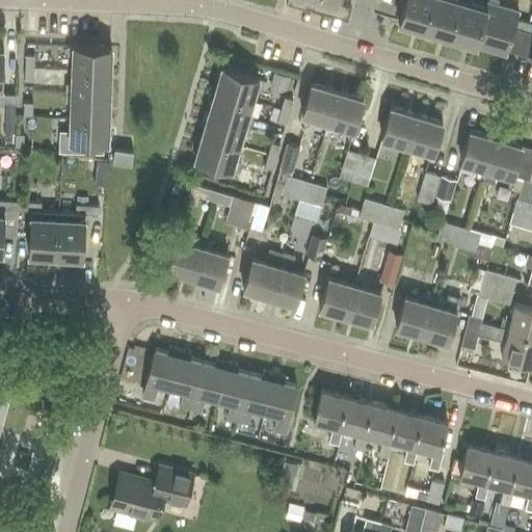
[(404,0),(399,21),(426,29),(433,0),(404,0)]
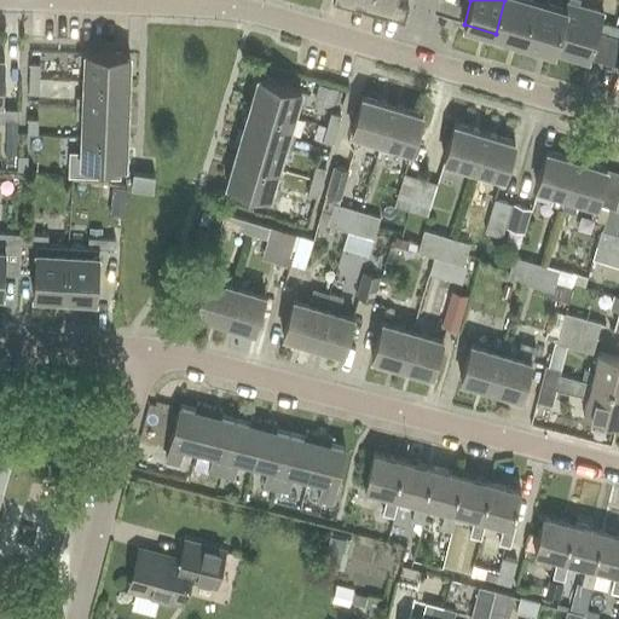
[(504,0),(496,34),(524,42),(534,0),(504,0)]
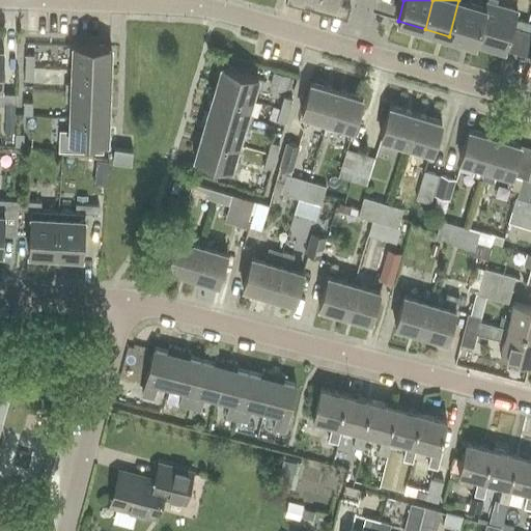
[(459,0),(458,0),(449,36),(474,44),(485,7),(459,0)]
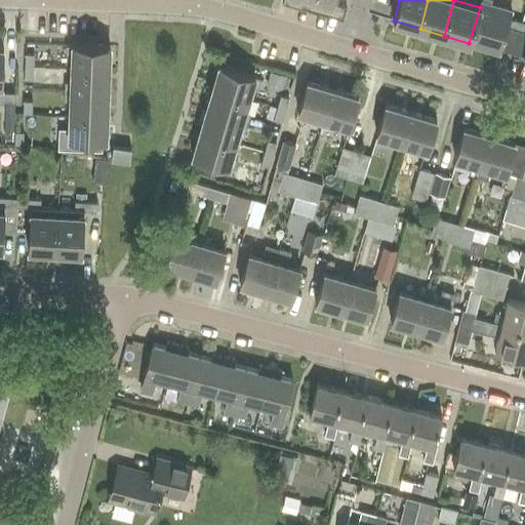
[(522,21),(511,17),(513,10),(491,4),(492,0),(482,0),(482,2),(481,1),(480,7),(469,43),(499,52),(508,26),(519,29),(522,21)]
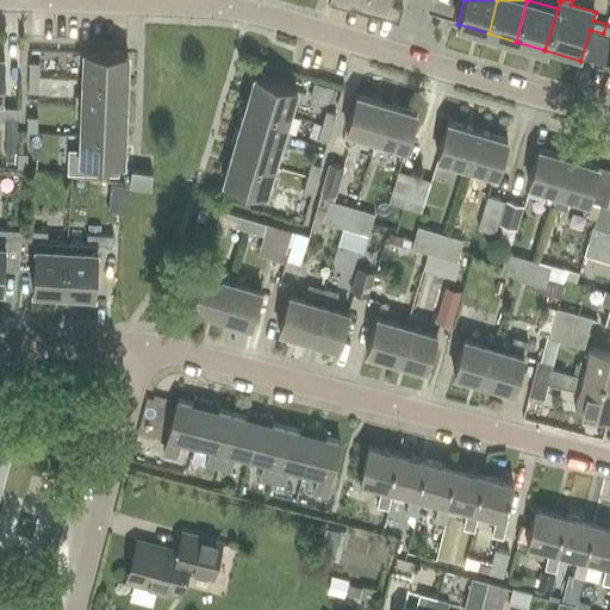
[(128,53),(88,50),(85,50),(85,51),(78,51),(76,62),(83,63),(83,78),(87,79),(126,80),(128,53)]
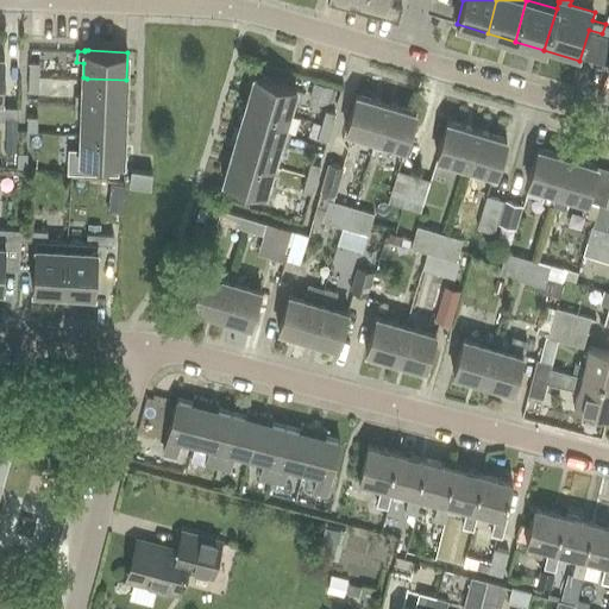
[(5,56),(0,55),(0,115),(18,117),(18,107),(2,106),(5,56)]
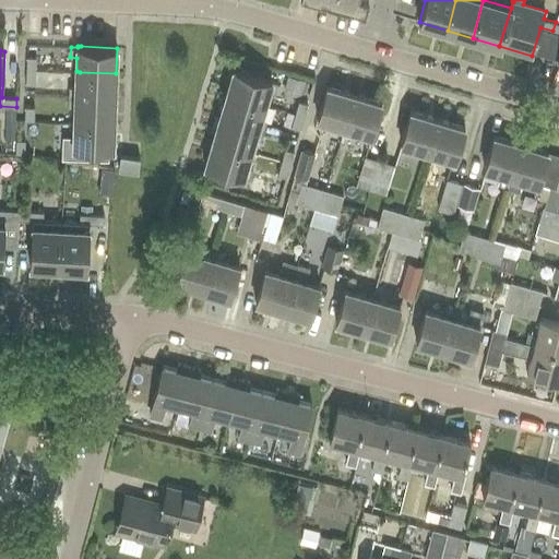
[(26,70),(36,70),(37,57),(27,56),(26,70)]
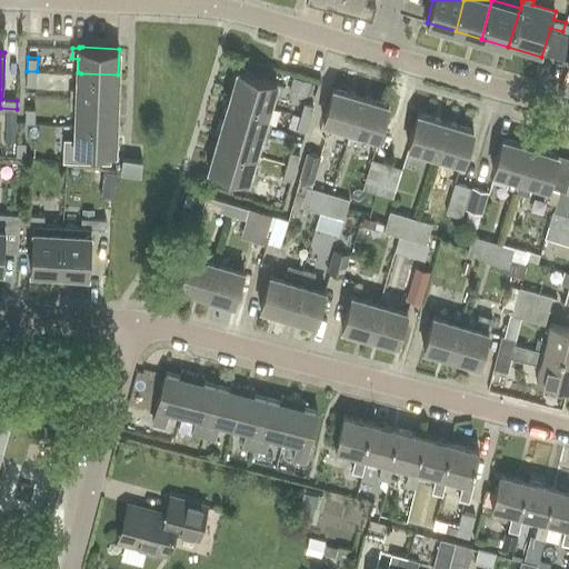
[(238,70),(230,96),(269,107),(273,92),(280,95),(282,85),(276,82),(277,81),(238,70)]
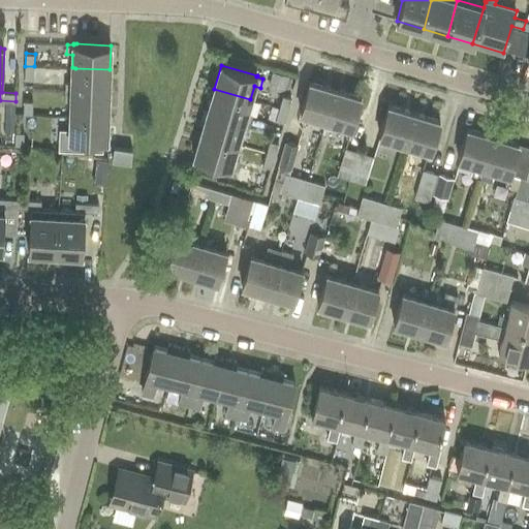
[(34,80),(34,66),(25,66),(25,80),(34,80)]
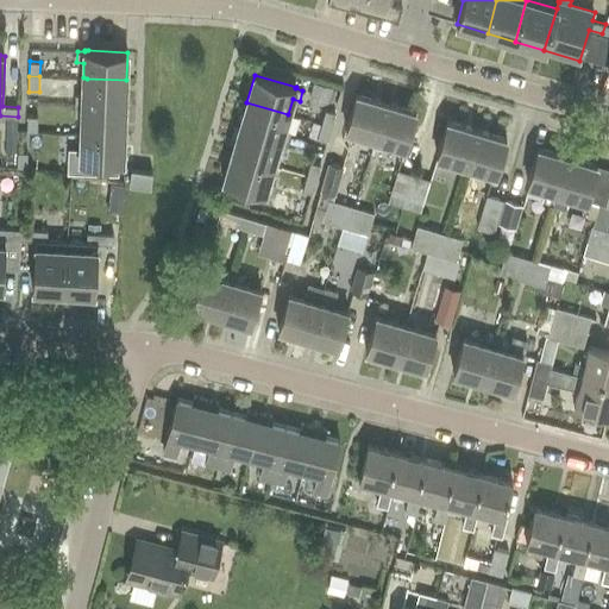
[(126,80),(87,79),(83,77),(82,94),(75,94),(75,105),(86,106),(125,107),(126,80)]
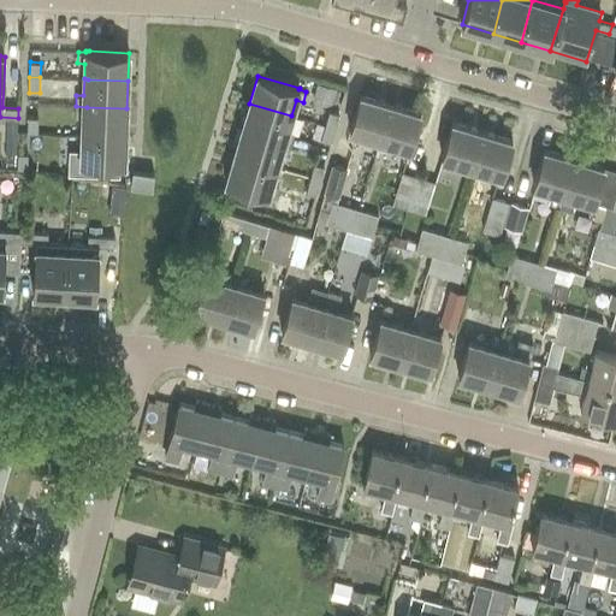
[(325,78),(319,95),(339,102),(345,86),(325,78)]
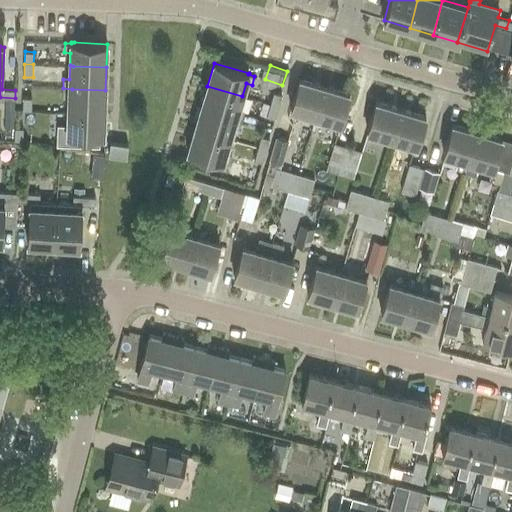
[(316,116),(324,87),(300,79),(291,109),(303,113),(301,120),(313,124),(316,116)]
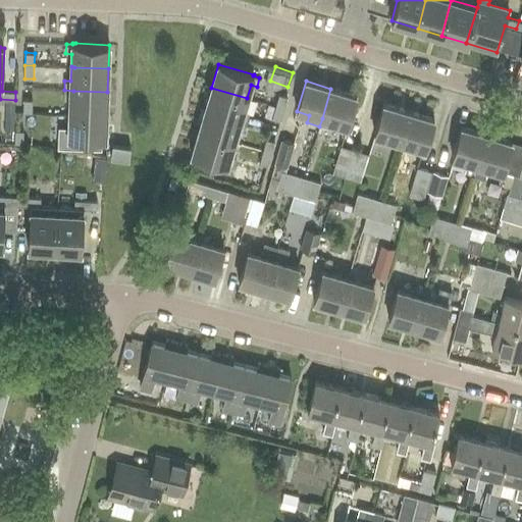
[(247,98),(211,88),(205,110),(246,122),(249,113),(243,111),(247,98)]
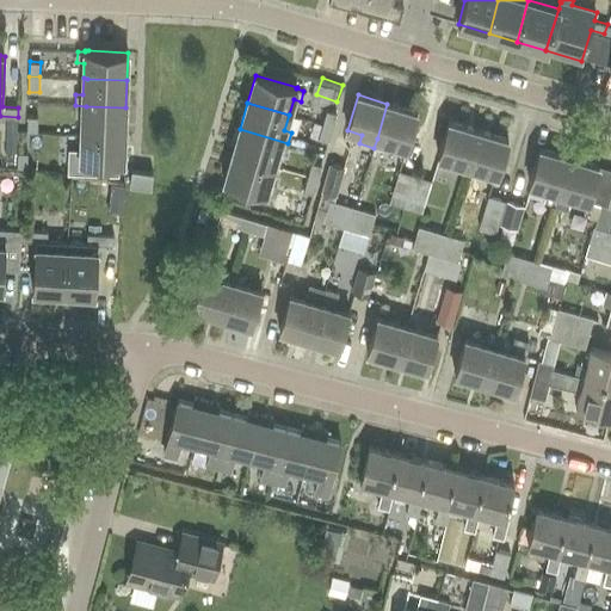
[(377,139),(374,148),(386,152),(388,142),(406,148),(417,112),(387,104),(377,139)]
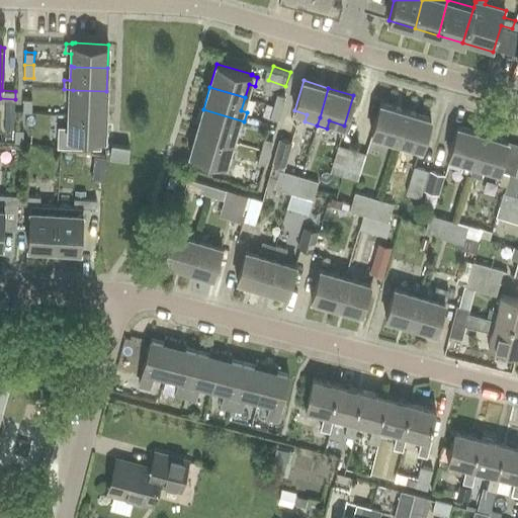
[(106,91),(73,90),(64,89),(64,99),(70,99),(69,113),(73,113),(106,114),(106,91)]
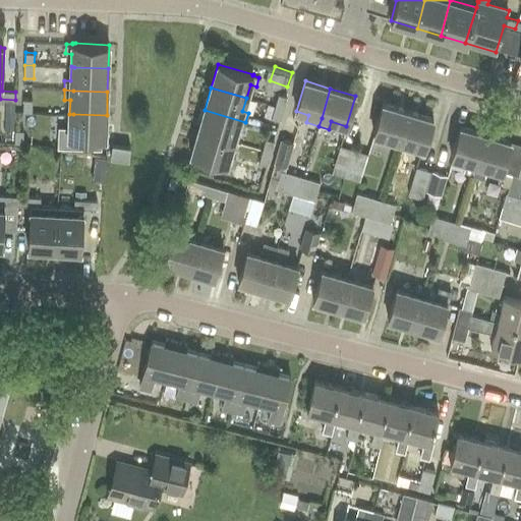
[(275,106),(283,109),(287,97),(278,94),(275,106)]
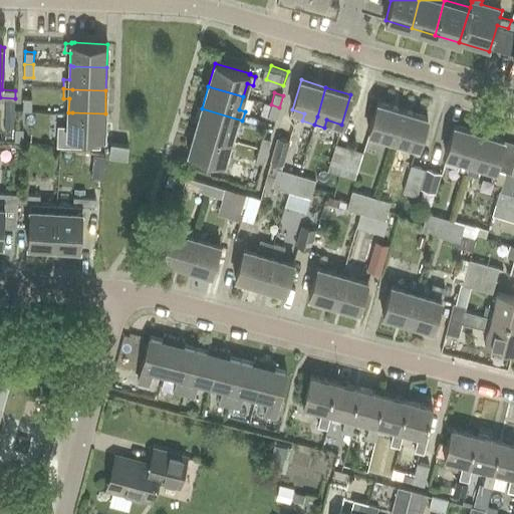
[(32,97),(23,97),(23,110),(32,110),(32,97)]
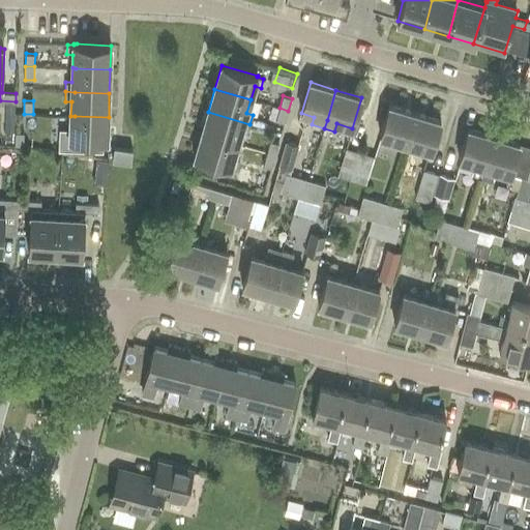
[(406,144),(415,113),(389,106),(380,137),(395,141),(393,148),(404,150),(406,144)]
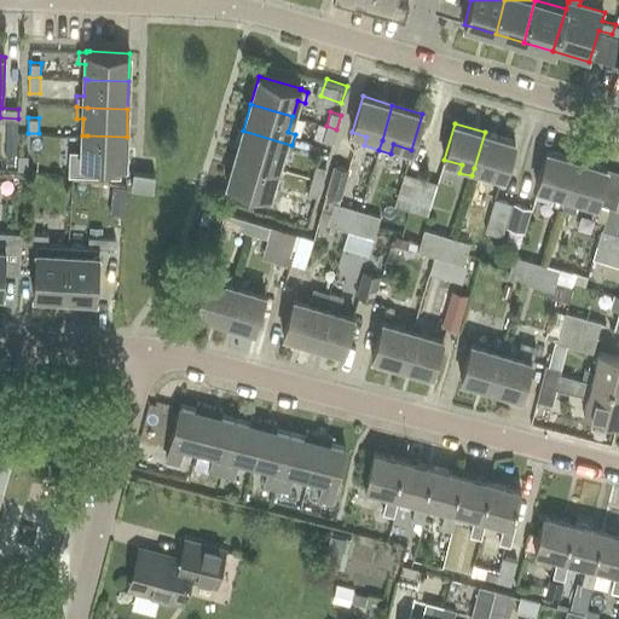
[(327,126),(322,140),(333,144),(336,129),(327,126)]
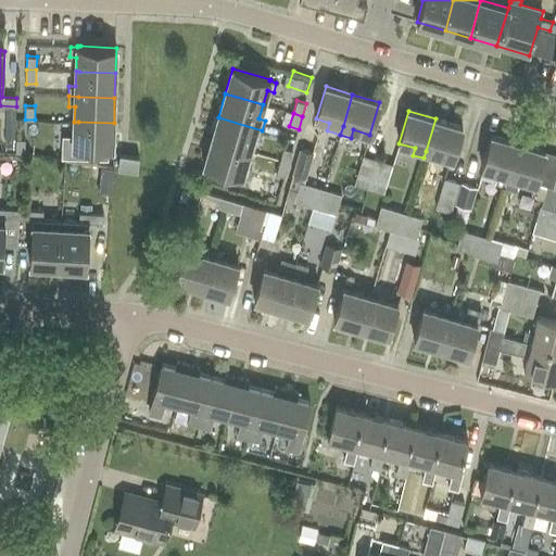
[(260,140),(262,130),(218,117),(211,140),(249,152),(253,138),(260,140)]
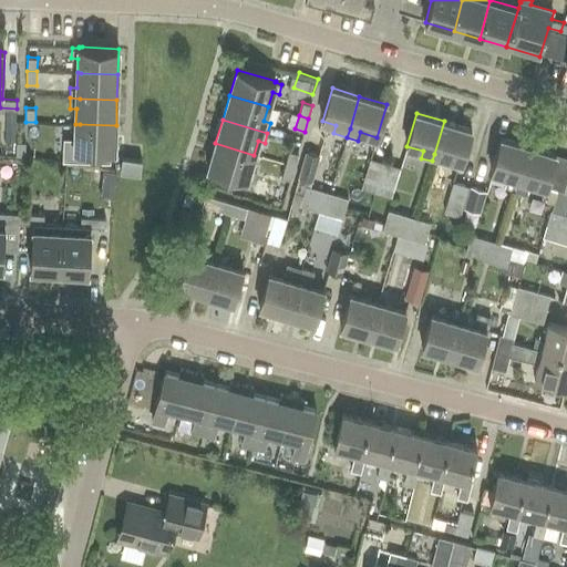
[(444,121),(434,154),(462,162),(472,130),(444,121)]
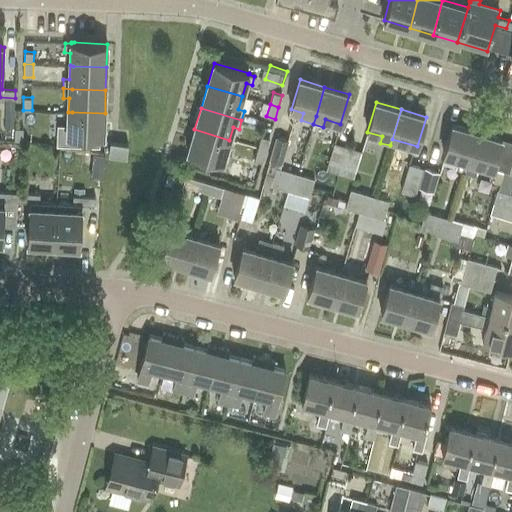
[(67,135),(104,136),(105,113),(72,112),(68,112),(67,135)]
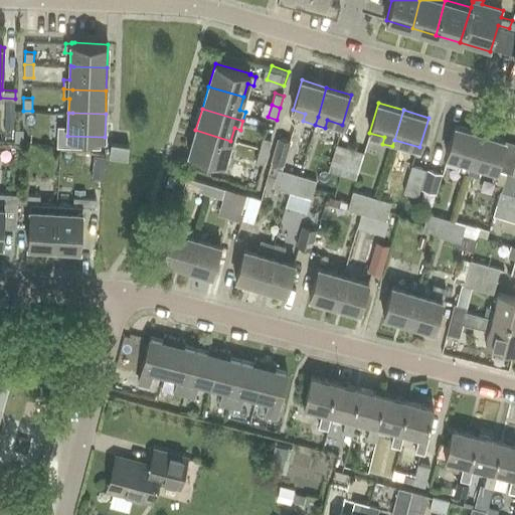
[(470,169),(480,133),(455,126),(447,155),(461,159),(459,166),(470,169)]
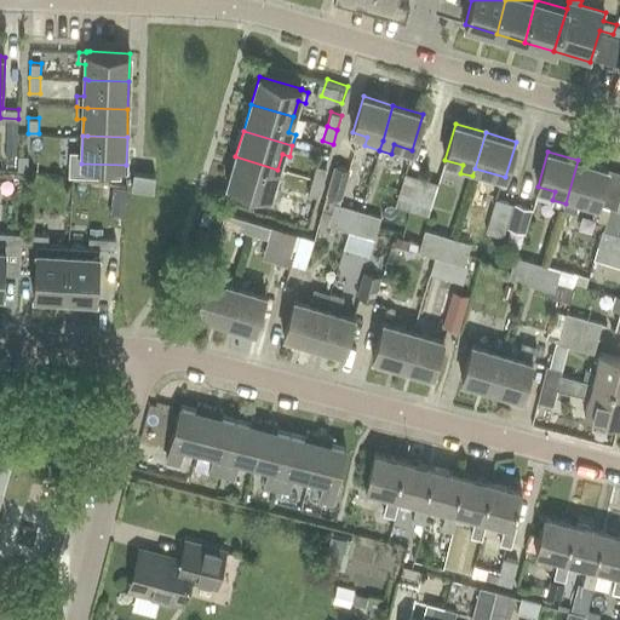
[(18,154),(17,170),(28,170),(28,155),(18,154)]
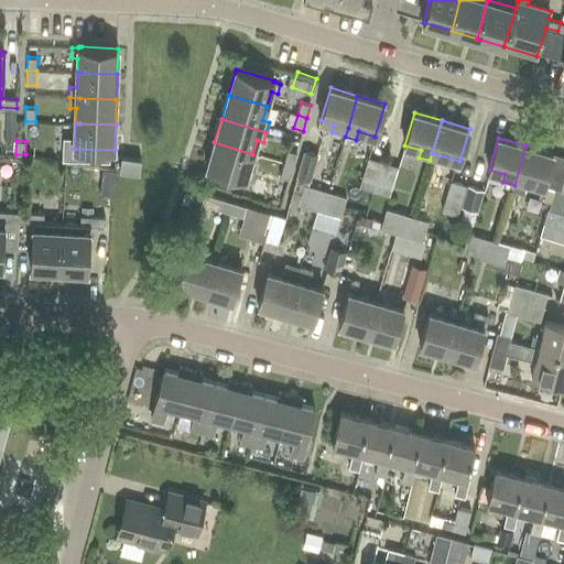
[(252,154),(214,142),(206,167),(245,179),(246,177),(252,180),(255,170),(248,169),(252,154)]
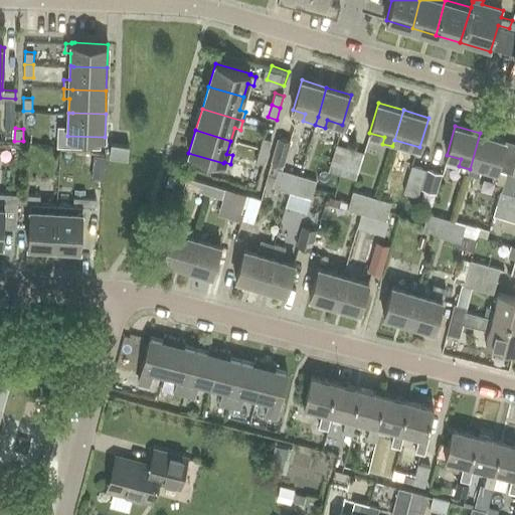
[(480,133),(470,169),(468,175),(477,178),(481,166),(496,170),(505,140),(480,133)]
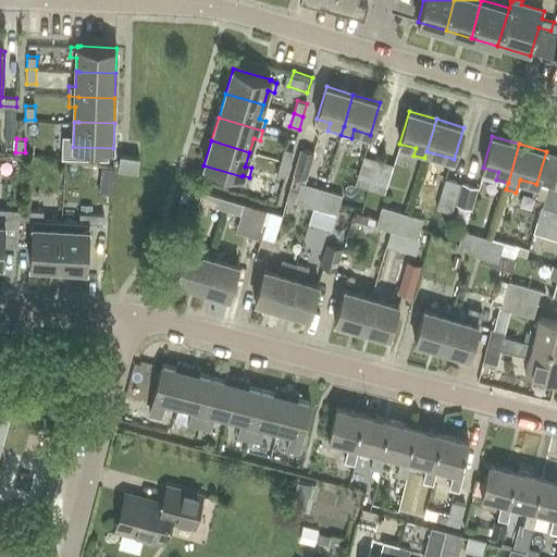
[(289,163),(293,150),(283,148),(279,161),(289,163)]
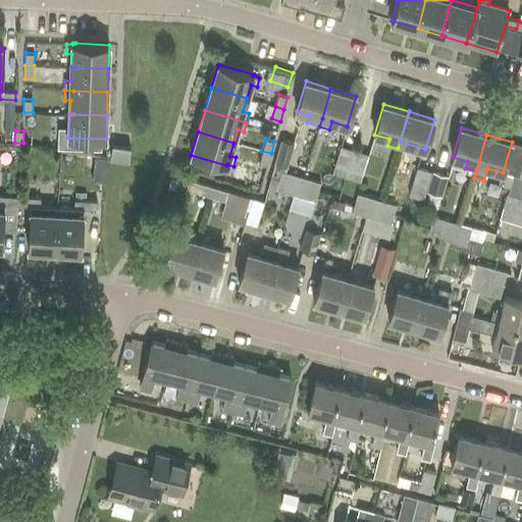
[(297,186),(300,176),(286,172),(295,143),(281,139),(270,177),(297,186)]
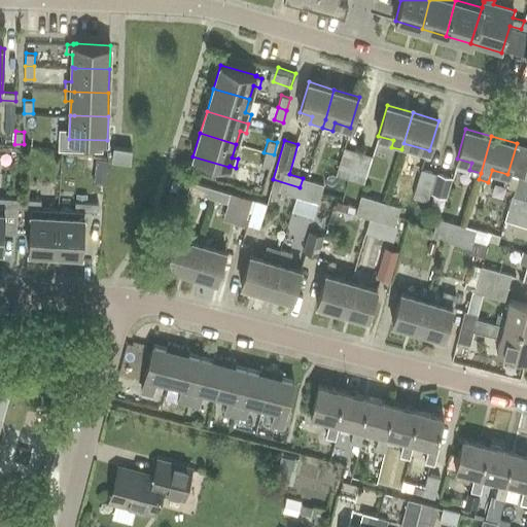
[(130,162),(132,148),(113,146),(111,159),(130,162)]
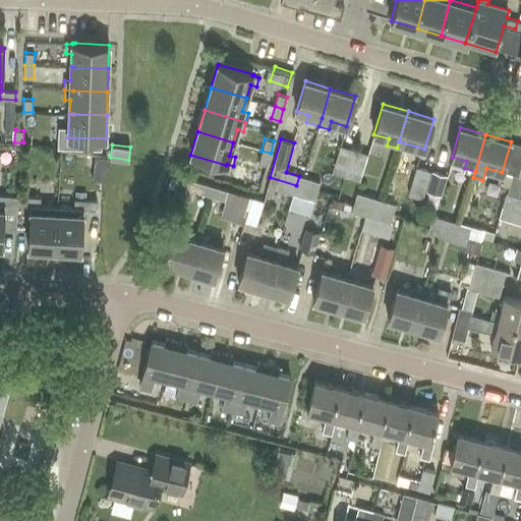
[(339,197),(345,178),(353,150),(340,146),(332,174),(340,176),(337,187),(331,185),(329,194),(339,197)]
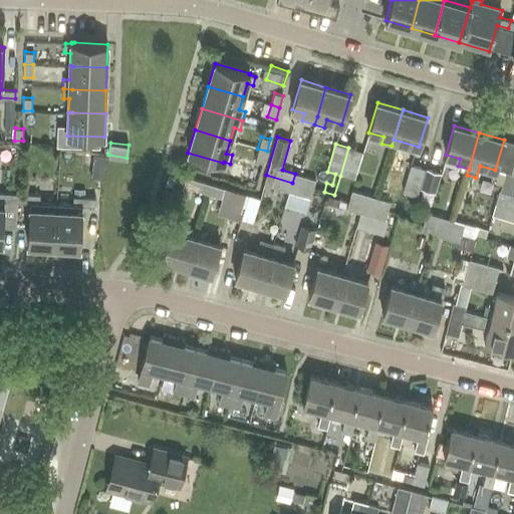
[(348,148),(340,176),(355,180),(363,152),(348,148)]
